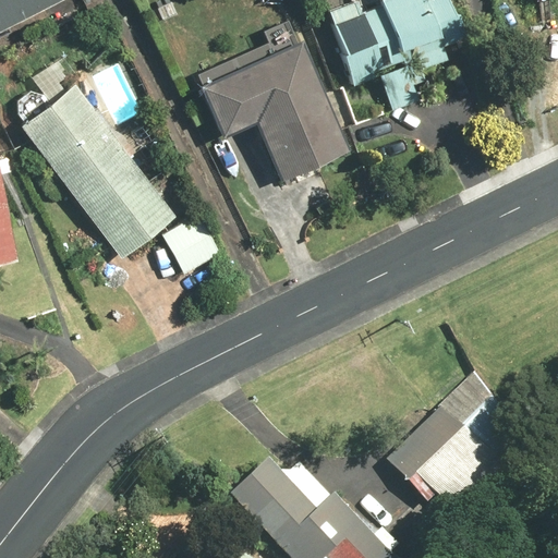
[(0,0),(0,26),(51,0),(0,0)]
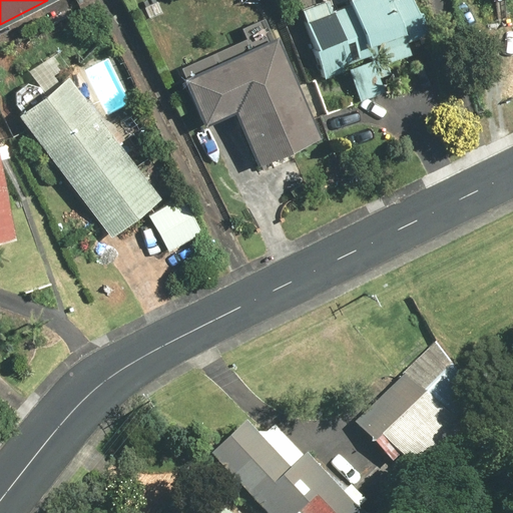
[(413,0),(319,0),(298,8),(325,78),(350,68),(365,107),(426,82),(409,40),(426,33),(413,0)]
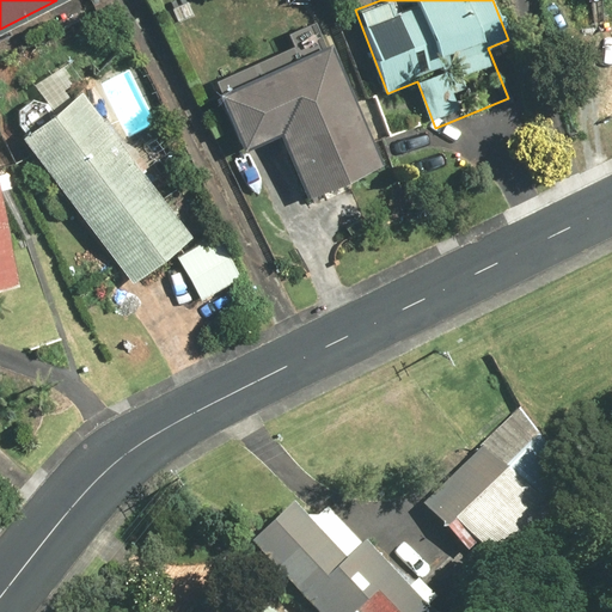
[(311,194),(384,161),(322,18),(287,34),(293,47),(215,80),(245,148),(283,132),(311,194)]
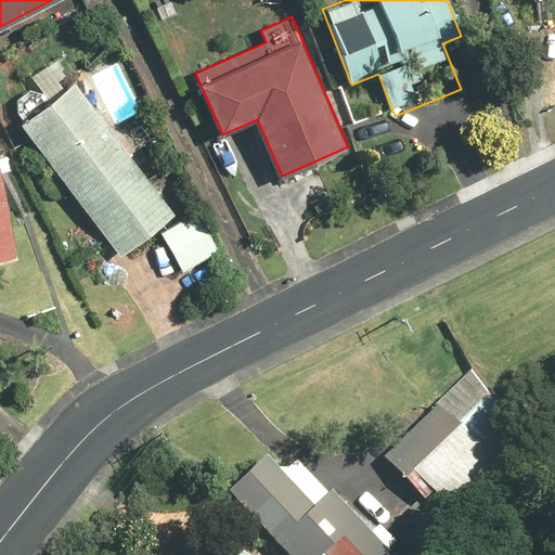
[(75,84),(21,126),(123,257),(177,216),(75,84)]
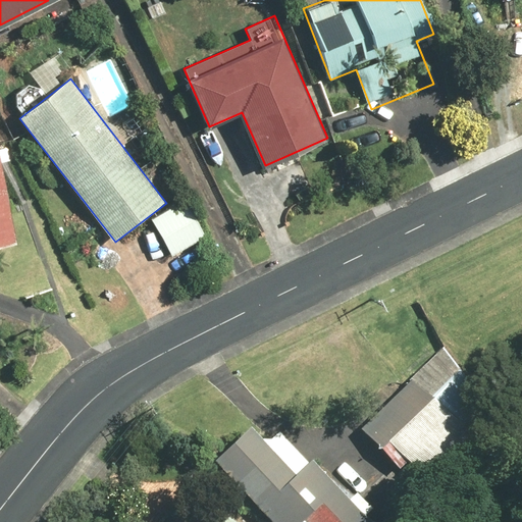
[(0,246),(15,243),(0,165),(0,246)]
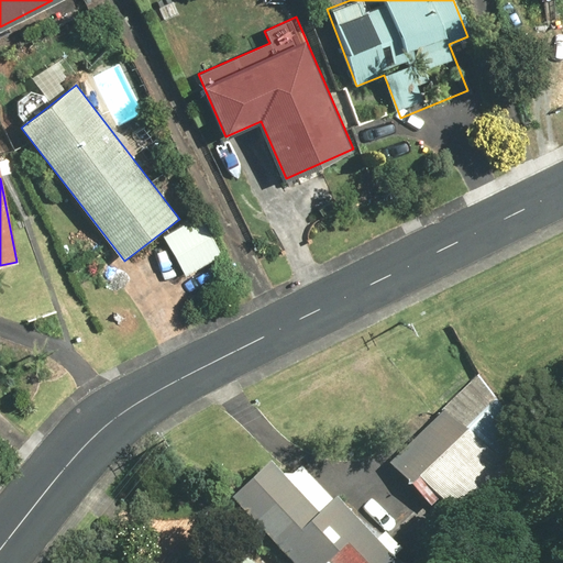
[(199,217),(164,236),(185,273),(220,252),(199,217)]
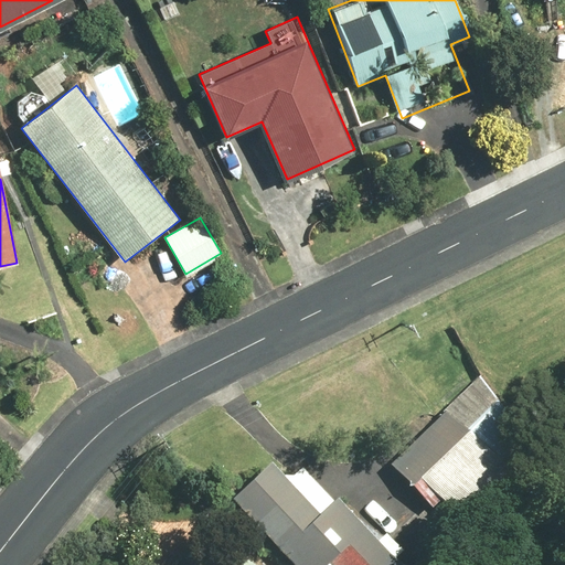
[(525,428),(478,381),(391,466),(438,514),(525,428)]
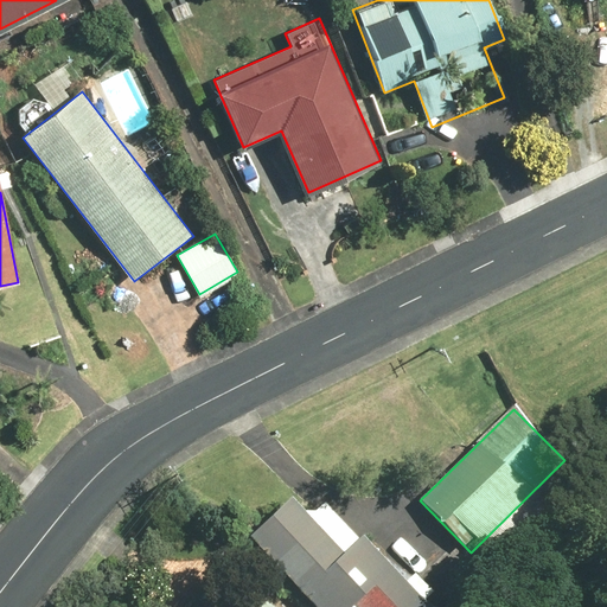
[(294,498),(250,540),(313,606),(398,606),(414,594),(325,499),(310,513),(294,498)]
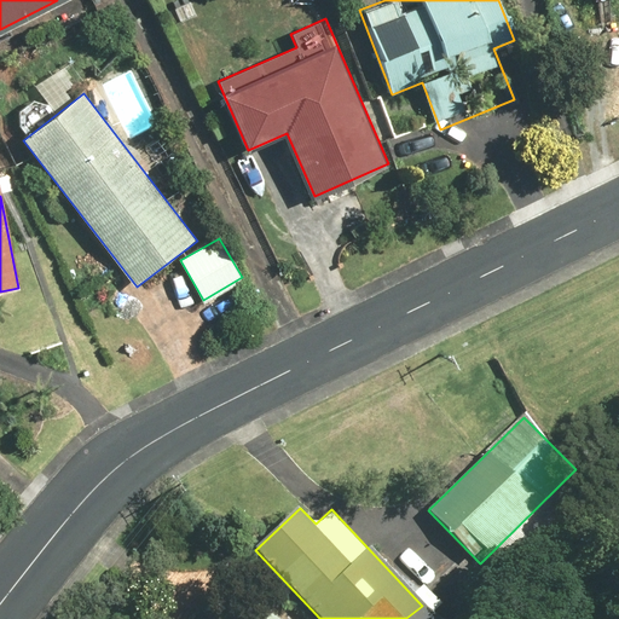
All buildings are outlined.
